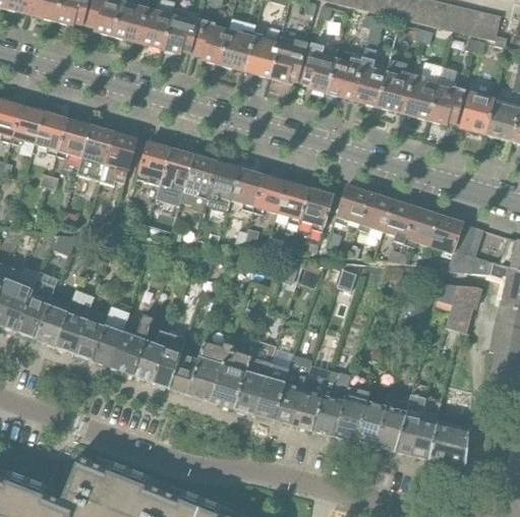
[(6,0),(5,5),(31,12),(34,0),(6,0)]
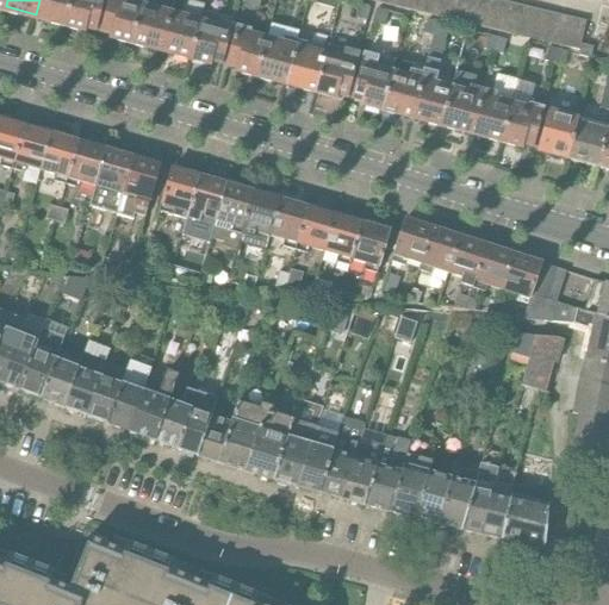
[(39,0),(36,14),(67,22),(72,0),(39,0)]
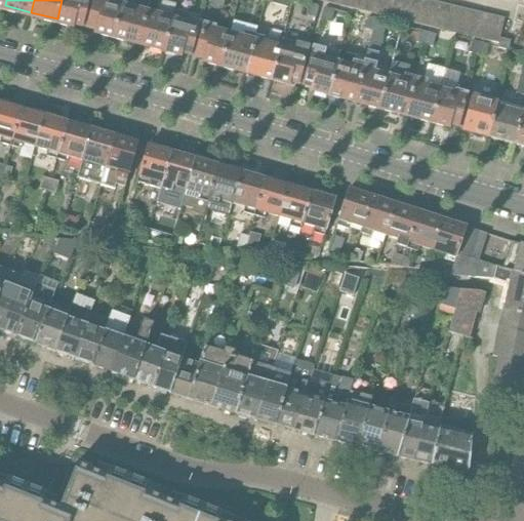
[(62,0),(57,18),(74,23),(75,19),(84,23),(89,0),(62,0)]
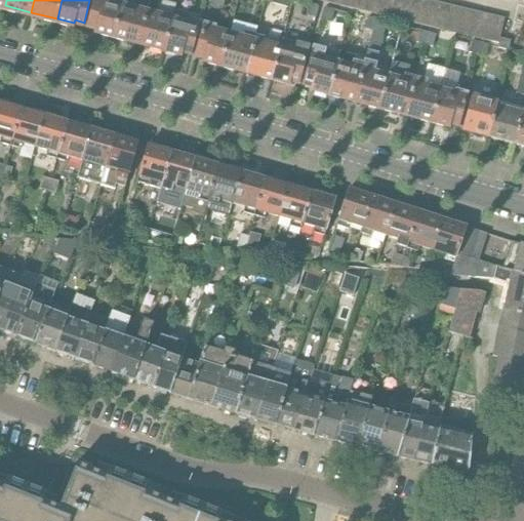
[(96,29),(113,33),(122,0),(94,0),(88,24),(97,26),(96,29)]
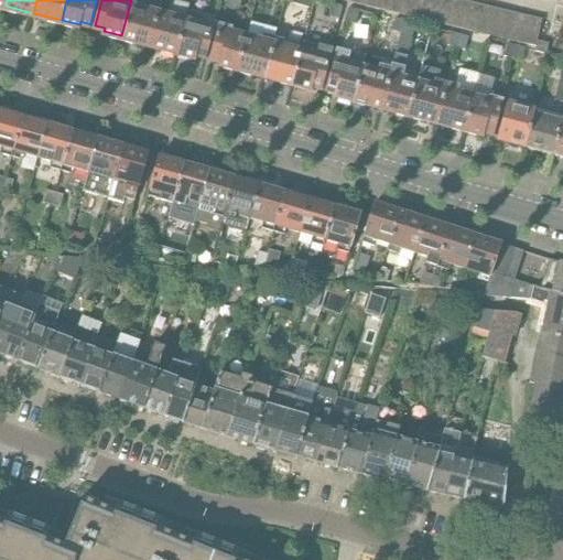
[(121,35),(149,43),(159,7),(131,0),(121,35)]
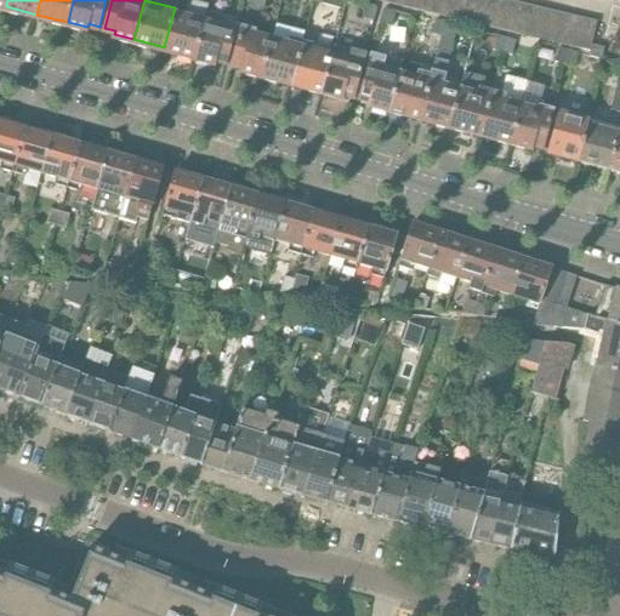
[(431,0),(428,9),(443,12),(444,0),(431,0)]
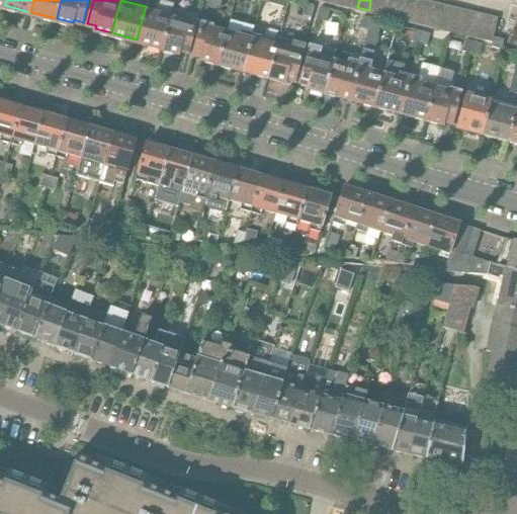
[(370,0),(369,10),(380,13),(382,0),(370,0)]
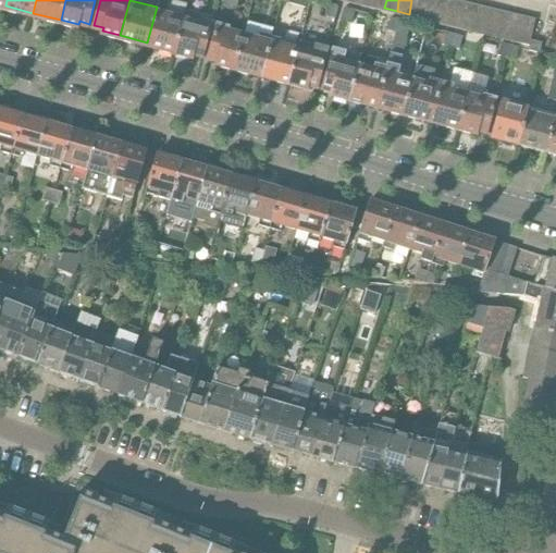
[(411,0),(409,14),(421,16),(424,0),(411,0)]
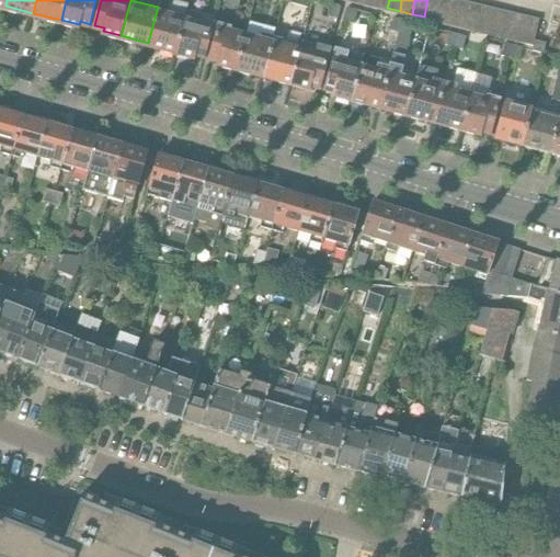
[(427,0),(424,16),(436,20),(441,0),(427,0)]
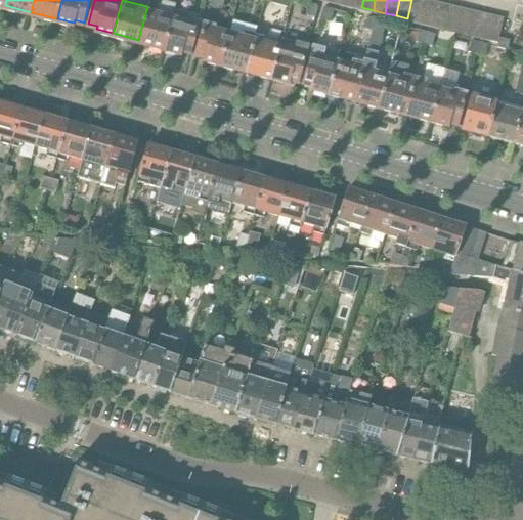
[(411,0),(407,18),(419,22),(424,0),(411,0)]
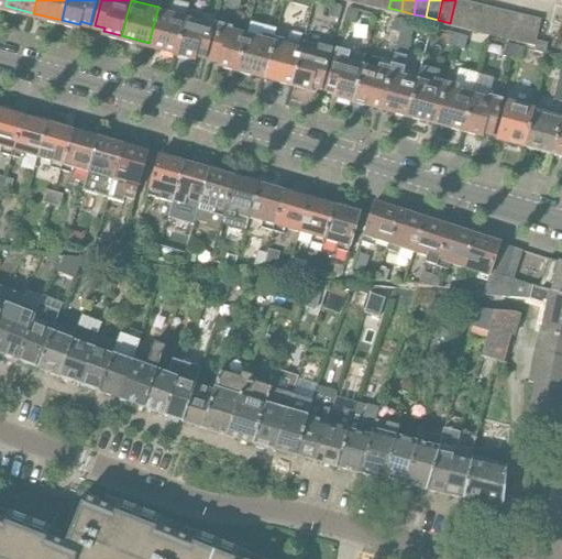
[(450,23),(462,25),(469,0),(455,0),(450,23)]
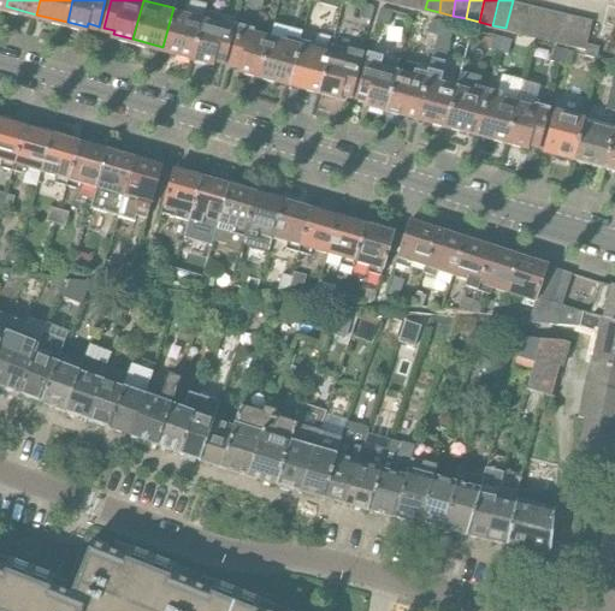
[(506,28),(520,31),(526,3),(518,0),(513,0),(506,28)]
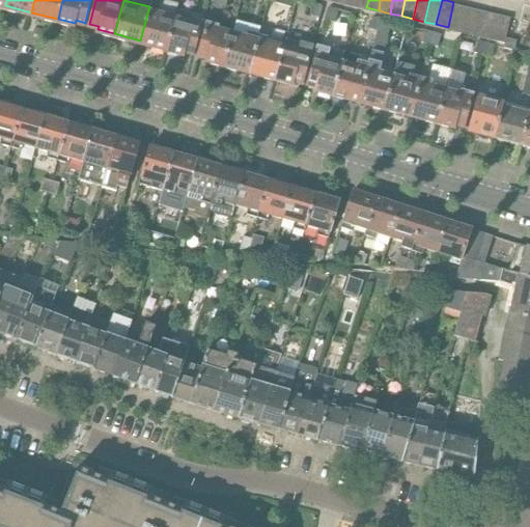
[(312,12),(321,15),(324,5),(322,2),(315,1),(312,12)]
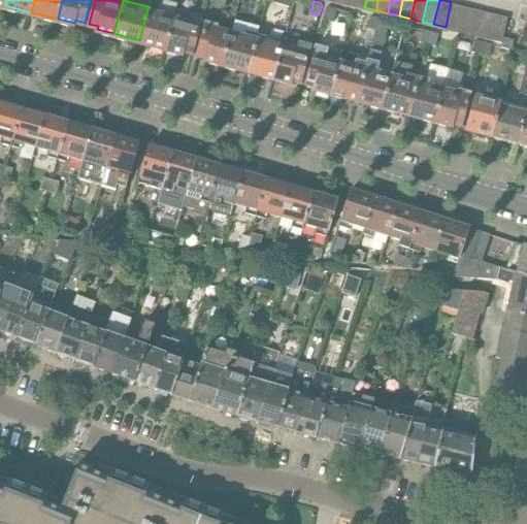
[(446,27),(457,30),(463,4),(451,2),(446,27)]
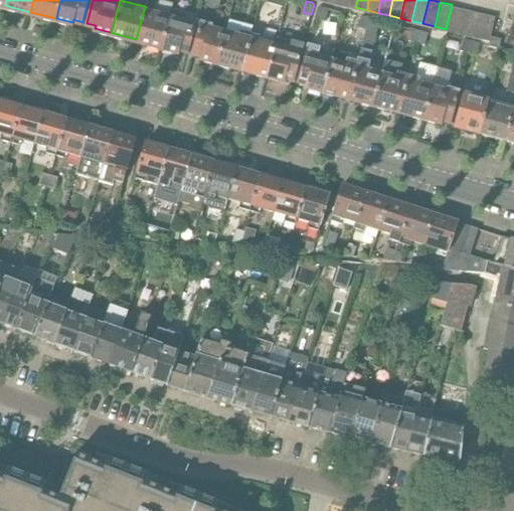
[(316,16),(326,19),(330,6),(321,4),(319,5),(316,16)]
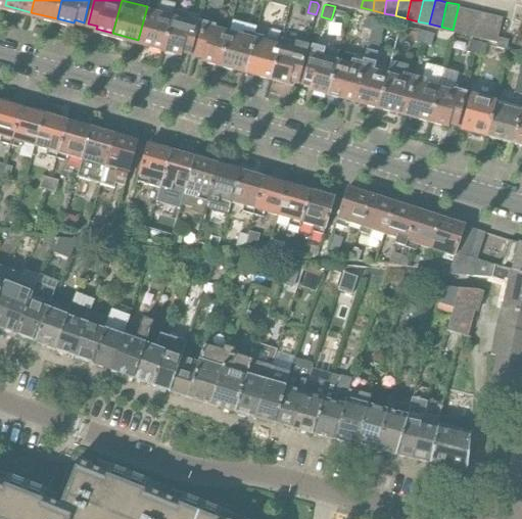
[(453,30),(464,32),(470,7),(459,4),(453,30)]
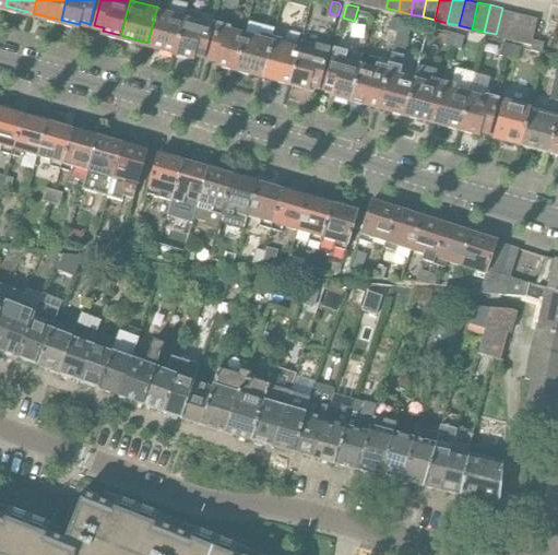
[(147,43),(175,50),(185,14),(157,7),(147,43)]
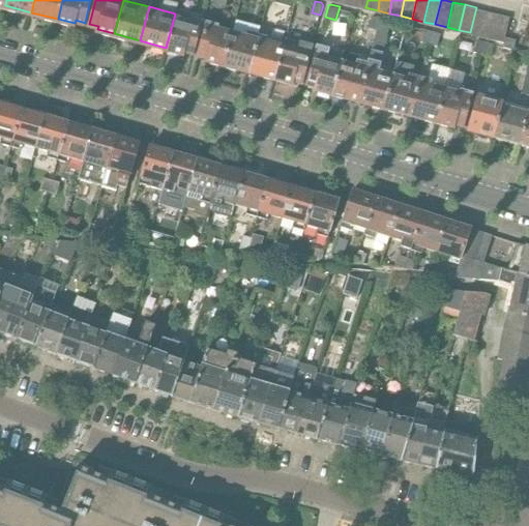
[(470,32),(481,35),(488,10),(476,7),(470,32)]
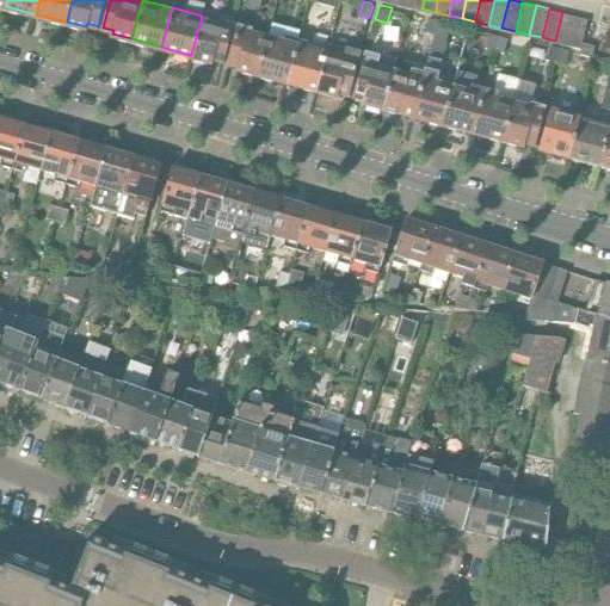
[(555,41),(568,44),(575,14),(562,12),(555,41)]
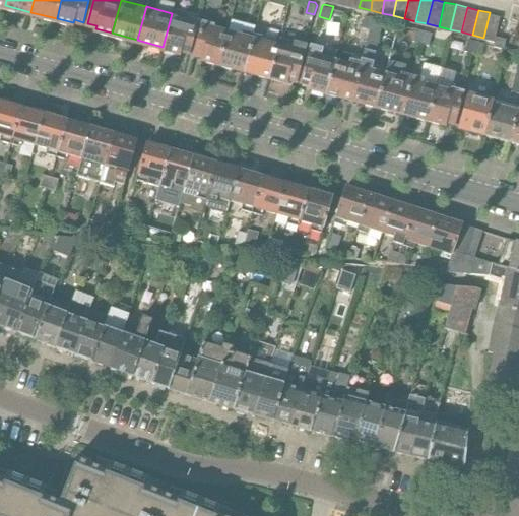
[(495,40),(497,35),(501,15),(490,12),(483,38),(495,40)]
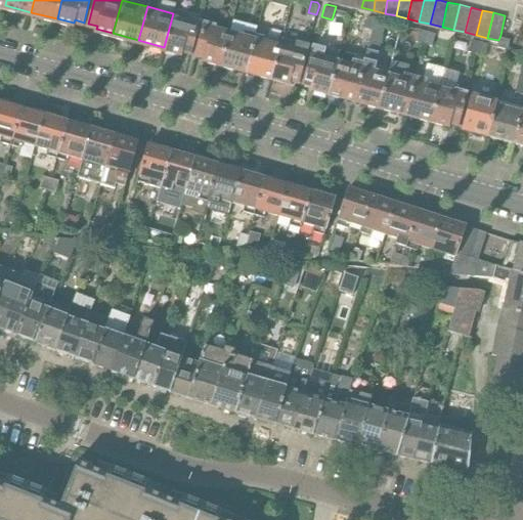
[(173,13),(164,47),(181,51),(182,49),(191,51),(201,18),(188,14),(187,17),(173,13)]
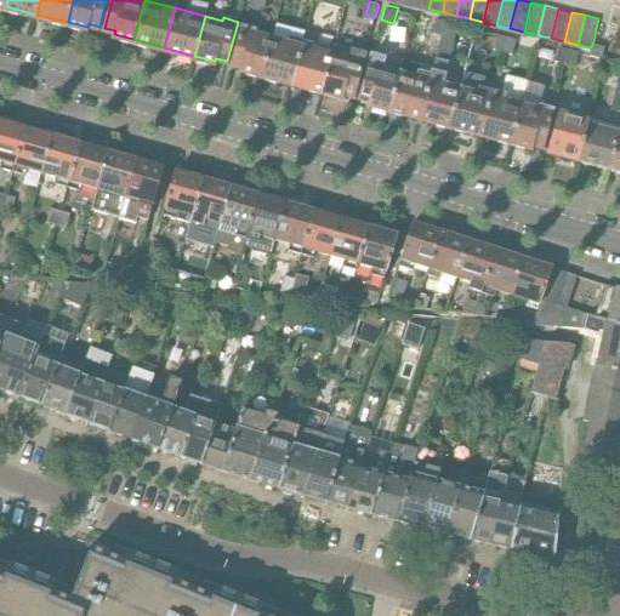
[(437,16),(433,30),(442,33),(445,20),(437,16)]
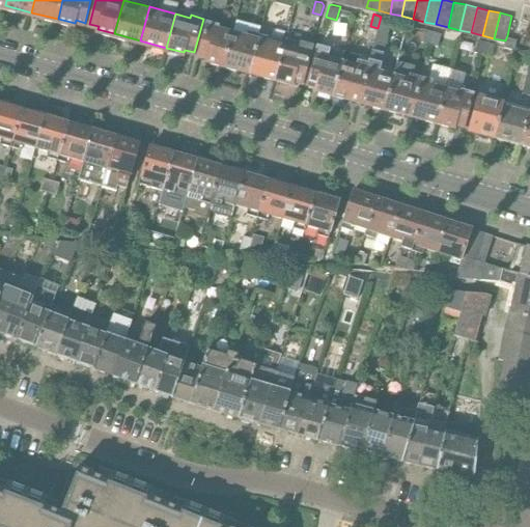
[(387,39),(392,19),(381,17),(378,28),(375,37),(387,39)]
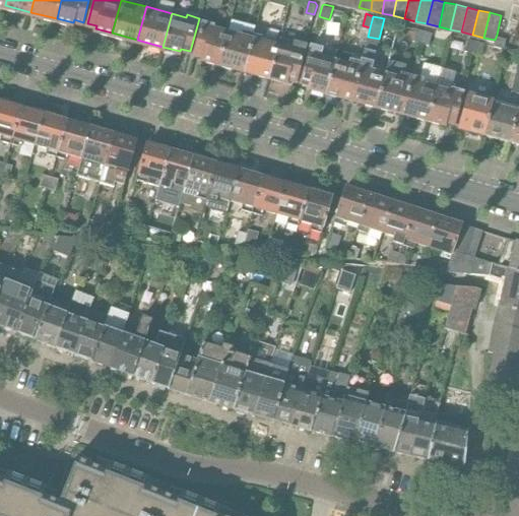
[(203,57),(219,62),(229,28),(215,24),(215,22),(203,19),(195,52),(203,55),(203,57)]
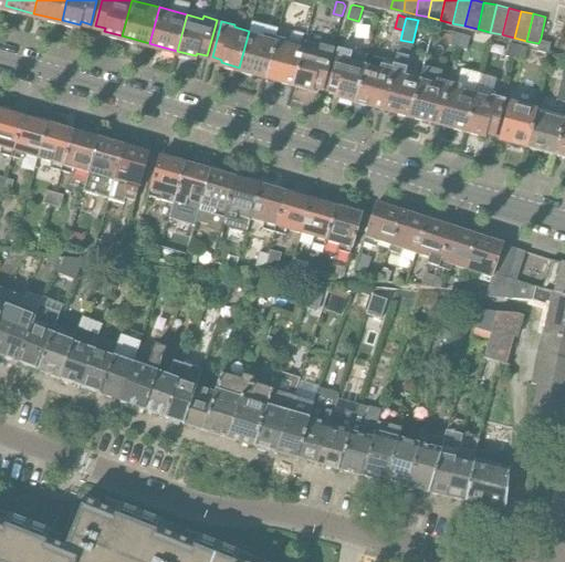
[(450,42),(459,44),(462,32),(453,29),(450,42)]
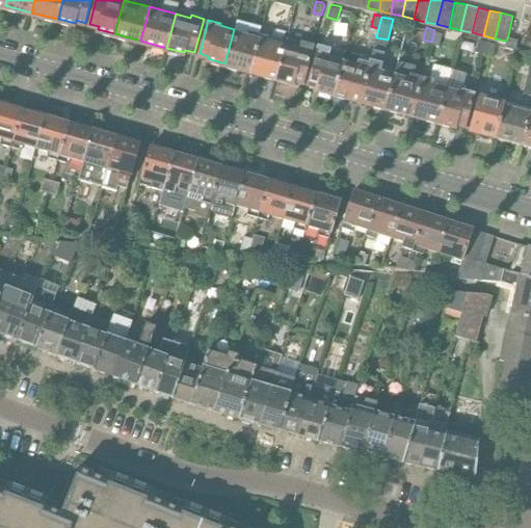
[(224,63),(250,70),(260,35),(234,29),(224,63)]
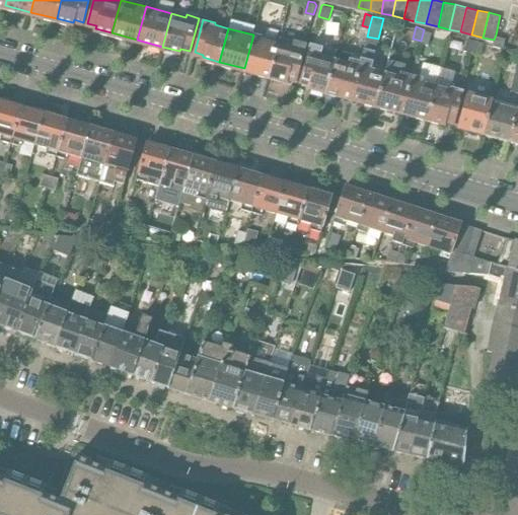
[(421,41),(429,44),(432,31),(424,29),(421,41)]
